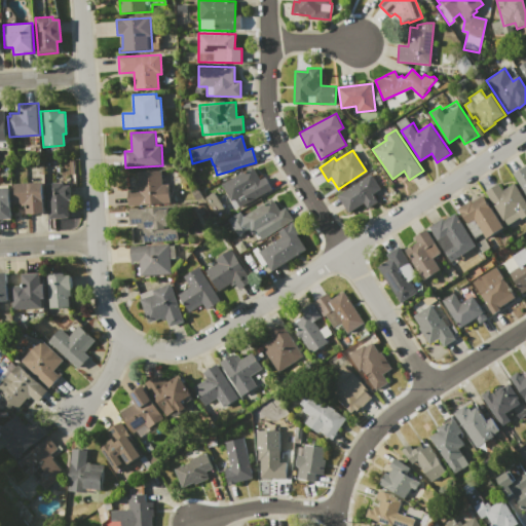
[(525,195),(513,174),(525,165),(525,195)]
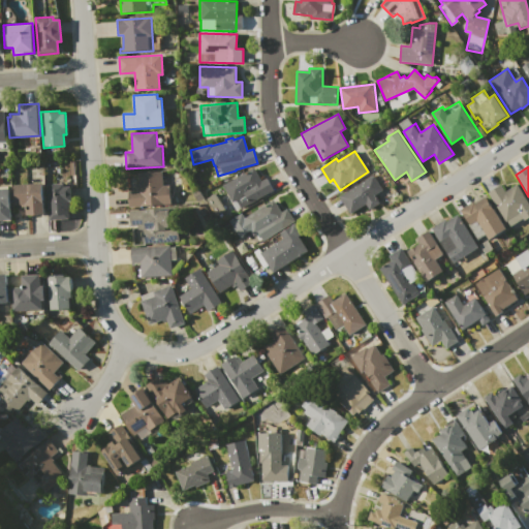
[(254,167),(261,180),(267,177),(274,189),(241,209),(236,200),(232,201),(223,186),(254,167)]
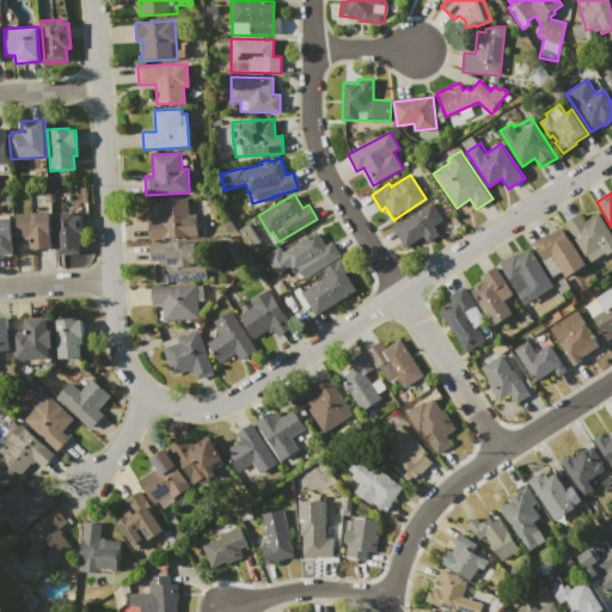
[(159,200),(188,199),(190,239),(148,242),(147,221),(158,221),(158,215),(159,215),(159,200)]
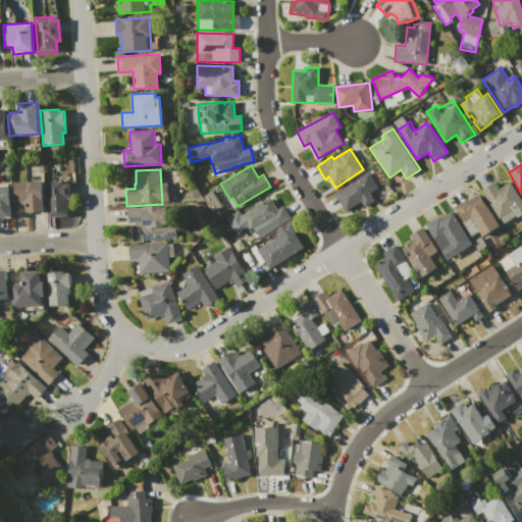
[(334,194),(368,172),(377,187),(369,193),(371,197),(372,196),(374,200),(364,206),(361,201),(346,211),(334,194)]
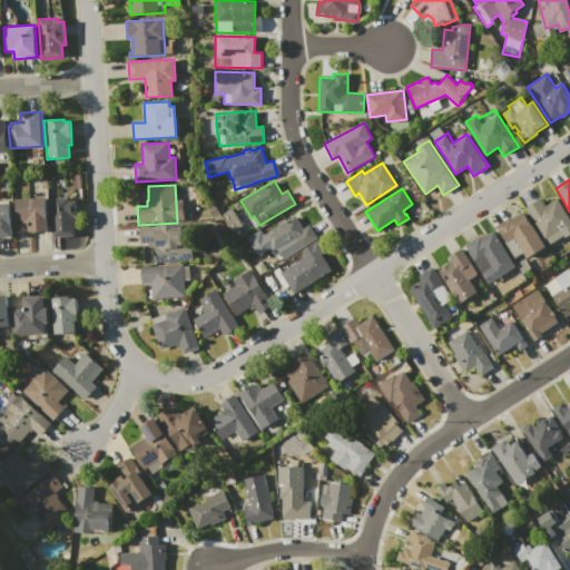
[(13,198),(46,196),(46,199),(47,219),(48,231),(28,232),(28,219),(16,220),(13,198)]
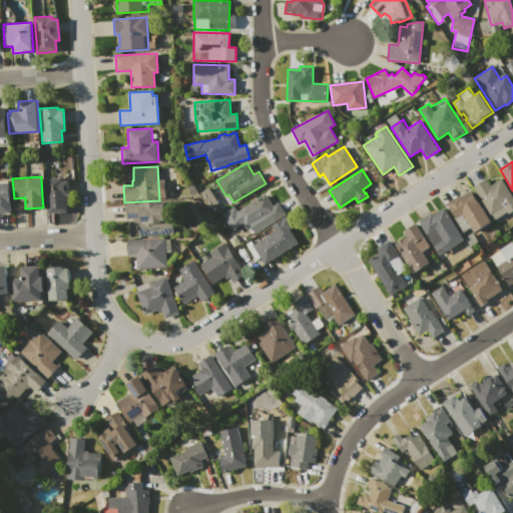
[(45,178),(61,177),(61,180),(68,180),(68,188),(69,188),(69,195),(68,195),(68,200),(66,200),(67,212),(47,213),(45,178)]
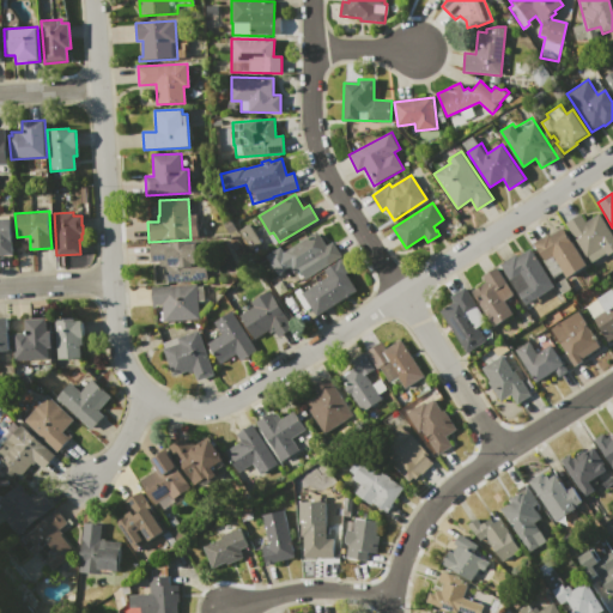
[(599,213),(612,235),(612,252),(608,255),(607,253),(590,263),(565,223),(581,213),(586,222),(599,213)]
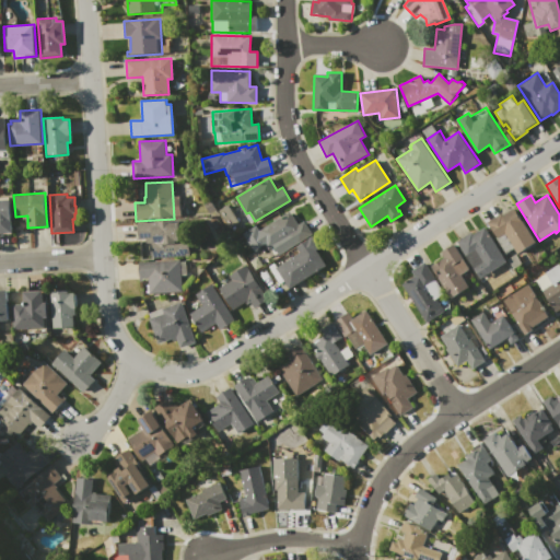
[(0,199),(10,199),(12,232),(0,233),(0,199)]
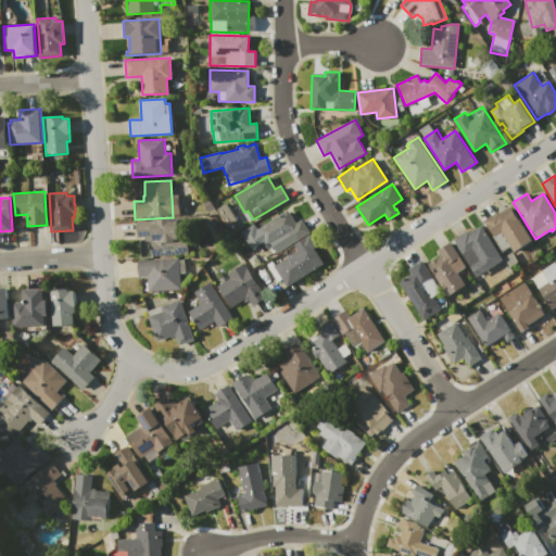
[(509,206),(531,239),(513,252),(509,247),(502,252),(491,236),(493,235),(483,220),(497,211),(500,214),(509,206)]
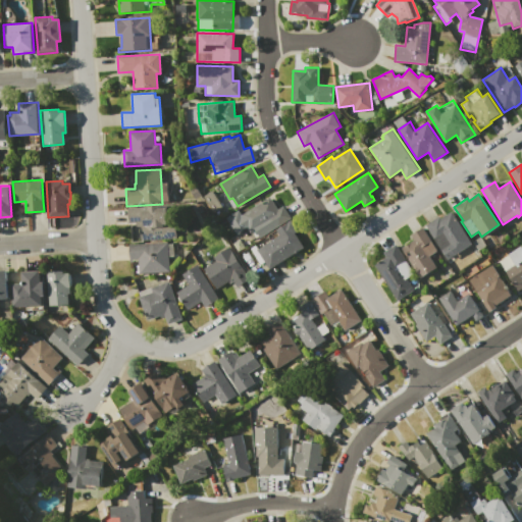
[(269,197),(277,209),(283,205),(292,217),(261,239),(255,229),(250,232),(248,228),(238,235),(226,218),(240,210),(243,214),(269,197)]
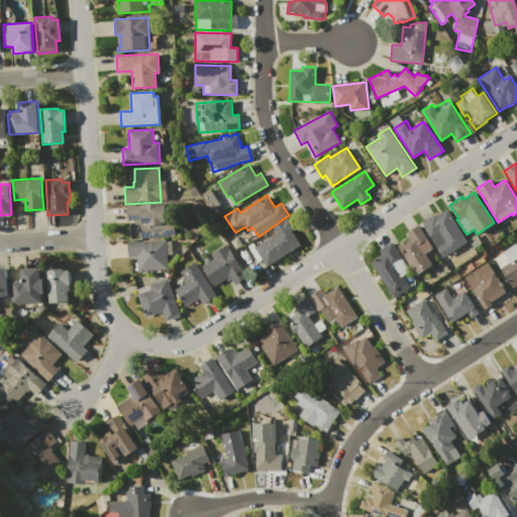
[(138,237),(138,220),(126,220),(126,205),(158,204),(158,205),(174,204),(176,236),(138,237)]
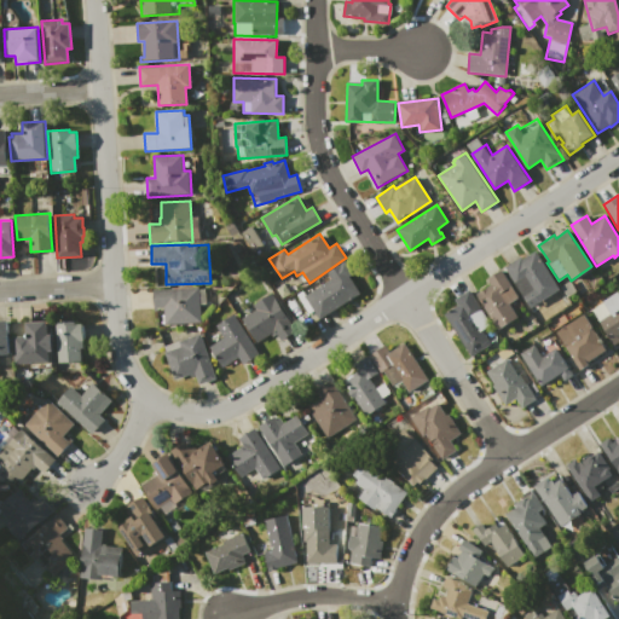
[(536,250),(560,288),(531,307),(504,267),(520,256),(522,259),(536,250)]
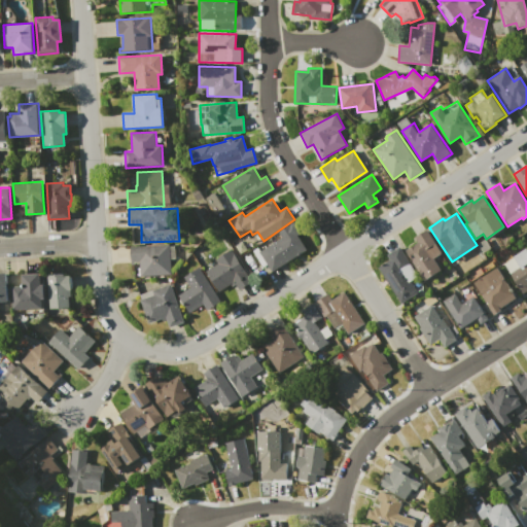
[(274,272),(260,250),(273,243),(270,238),(295,222),(302,233),(299,235),(308,250),(274,272)]
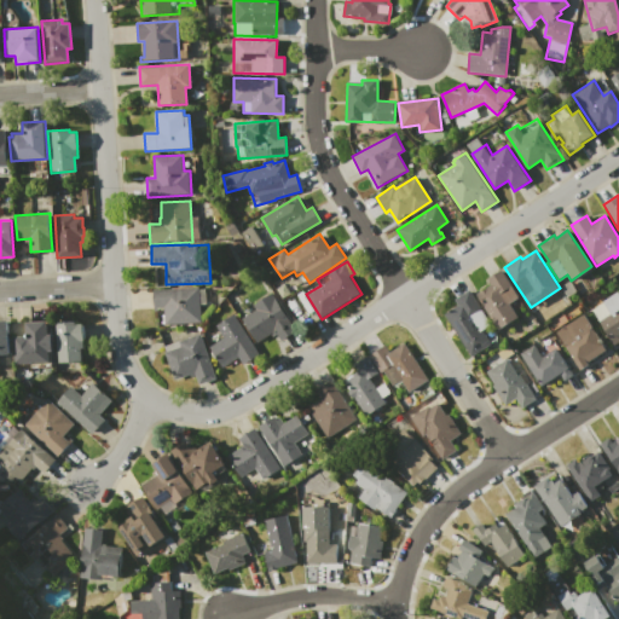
[(501,270),(519,296),(509,304),(518,317),(499,329),(476,294),(490,284),(487,279),(501,270)]
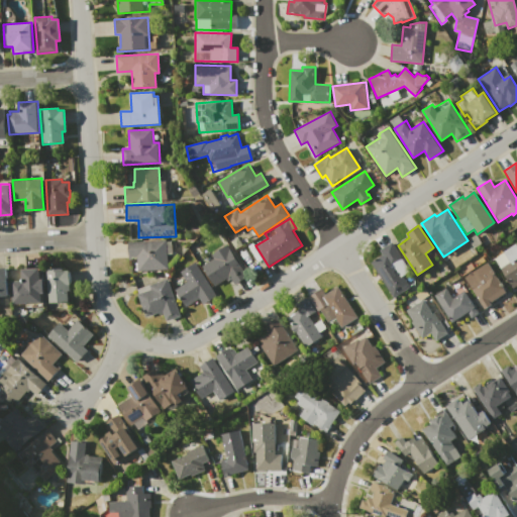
[(128,241),(167,239),(168,269),(136,271),(135,256),(131,257),(131,261),(129,261),(128,241)]
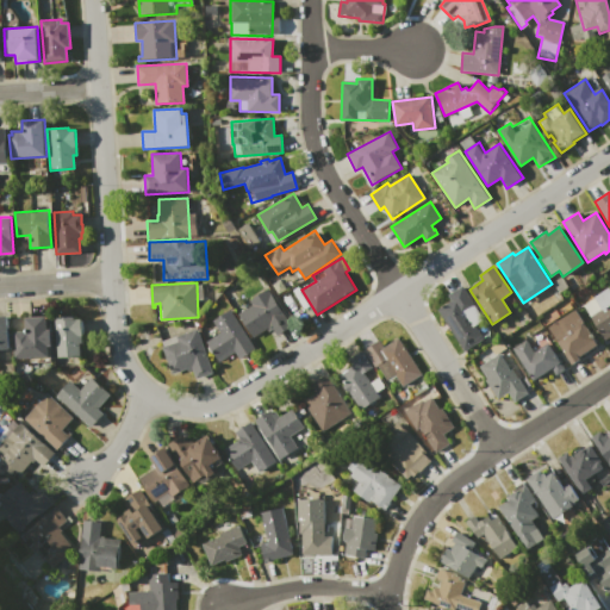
[(461,286),(484,319),(475,325),(484,338),(465,352),(437,309),(452,300),(447,294),(461,286)]
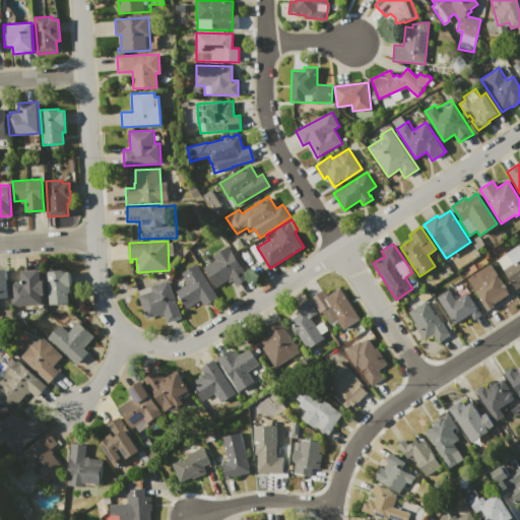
[(503,270),(512,264),(506,253),(519,245),(519,246),(519,286),(515,289),(503,270)]
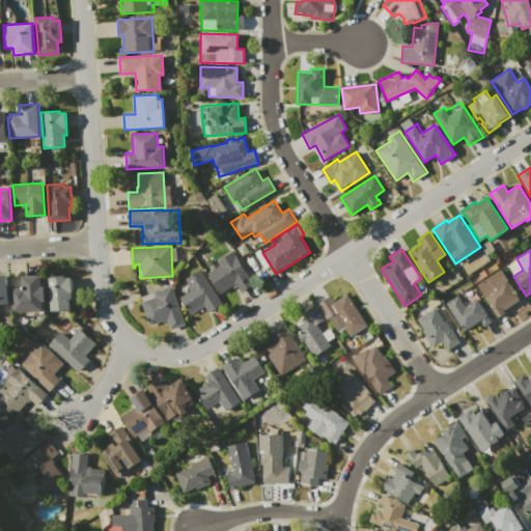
[(233,251),(254,283),(240,292),(236,286),(232,288),(231,287),(220,295),(206,272),(218,264),(216,261),(233,251)]
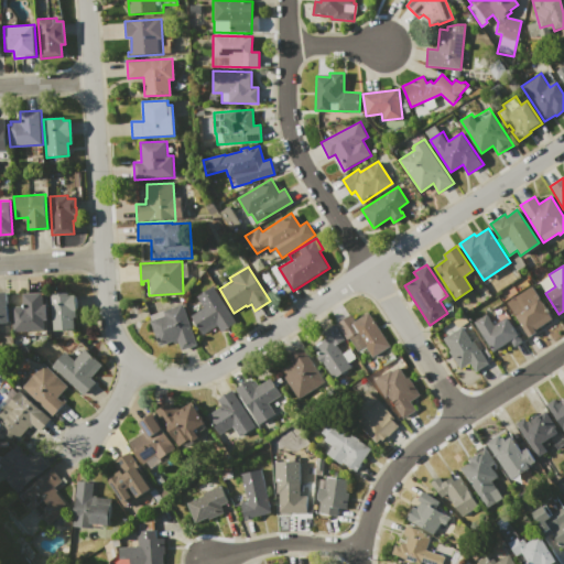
[(213,286),(236,322),(221,332),(217,326),(203,335),(190,316),(203,307),(196,297),(213,286)]
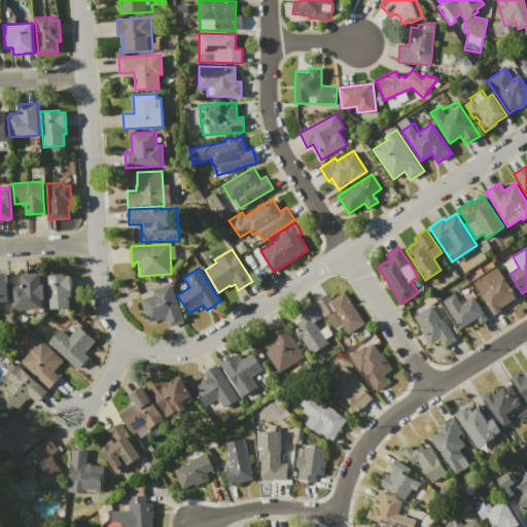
[(495,268),(516,299),(500,308),(501,309),(493,315),(471,282),(495,268)]
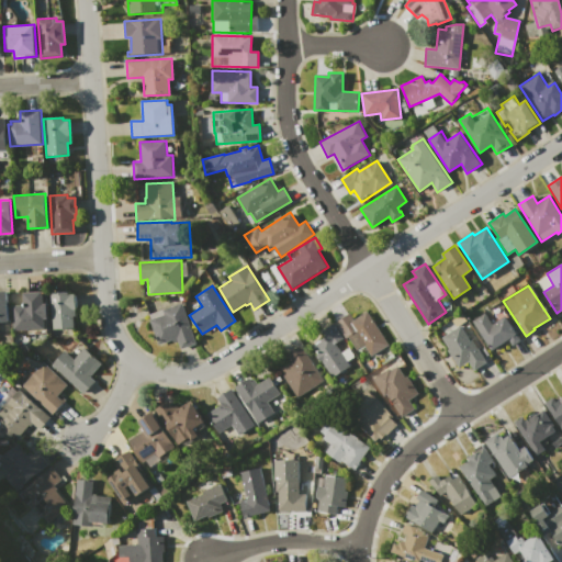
[(0,291),(7,291),(7,299),(8,299),(9,319),(8,319),(8,322),(0,322),(0,291)]
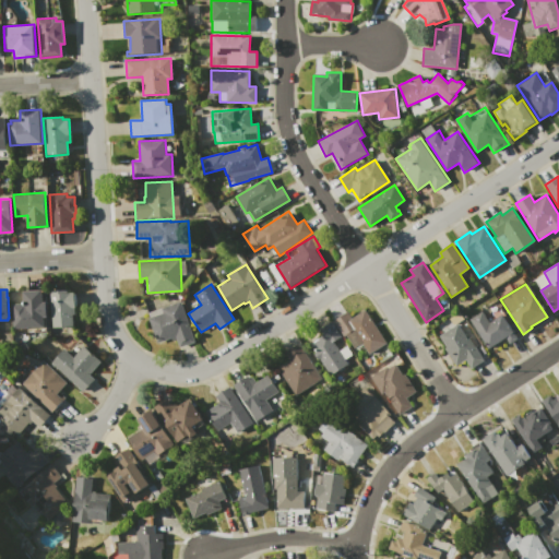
[(49,290),(68,289),(68,293),(74,293),(75,314),(73,314),(73,326),(51,328),(49,290)]
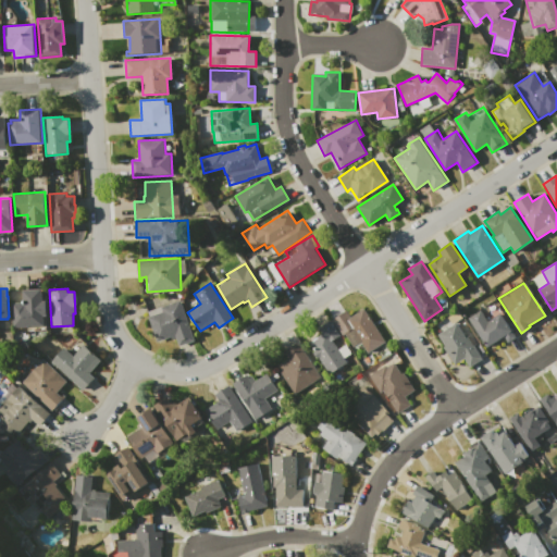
[(13,304),(23,302),(22,294),(42,293),(42,300),(47,300),(47,316),(44,316),(45,326),(13,329),(12,307),(13,306),(13,304)]
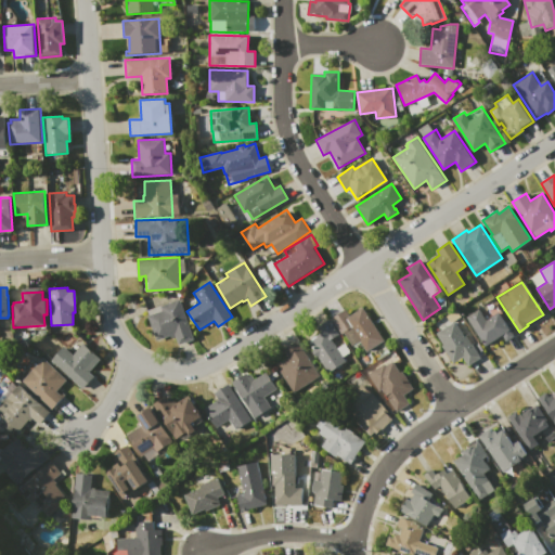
[(179,299),(194,339),(178,346),(175,336),(170,338),(169,336),(156,340),(147,315),(149,315),(146,311),(179,299)]
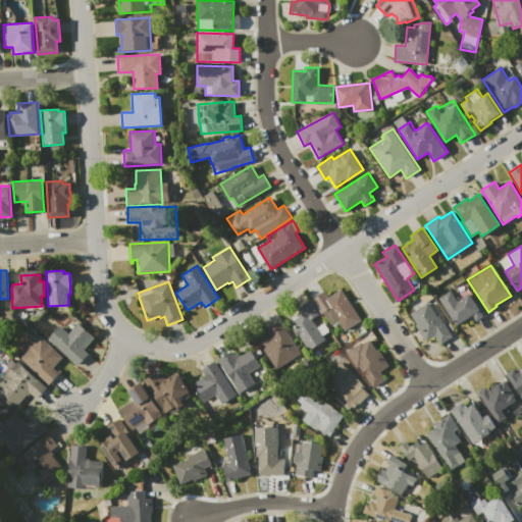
[(311,300),(325,291),(328,297),(341,289),(361,320),(341,333),(334,324),(331,326),(323,313),(321,314),(311,300)]
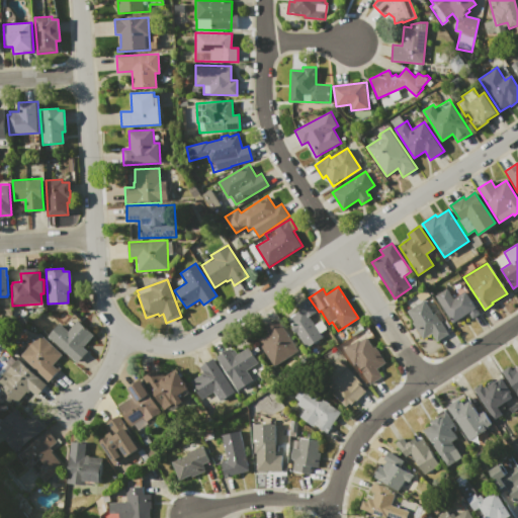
[(446,288),(453,298),(464,290),(480,314),(472,319),(468,313),(452,323),(434,296),(446,288)]
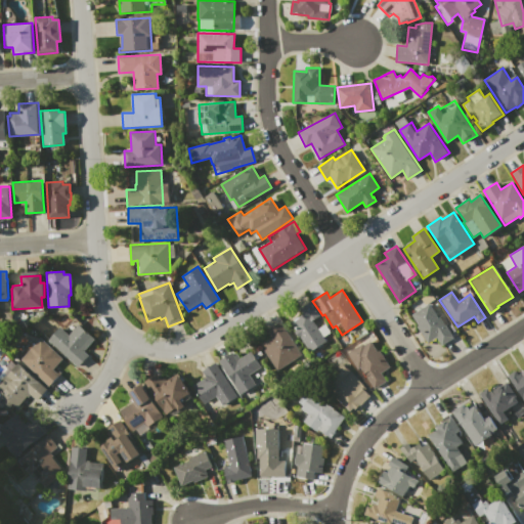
[(310,302),(319,315),(311,320),(325,341),(309,352),(298,337),(297,338),(293,332),(297,329),(291,321),(302,313),(299,309),(310,302)]
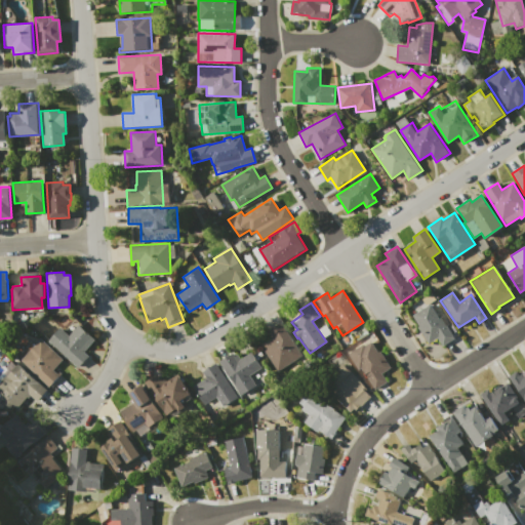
[(430,304),(439,318),(441,317),(454,337),(442,346),(438,338),(429,344),(411,316),(430,304)]
